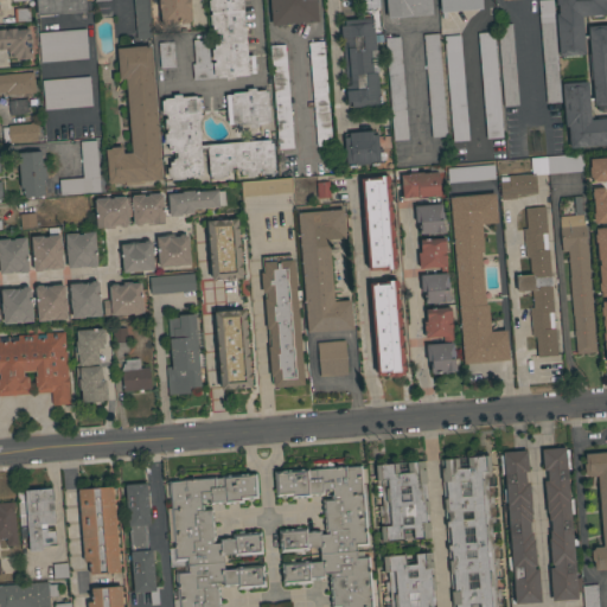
[(84,0),(85,12),(37,17),(34,0),(84,0)]
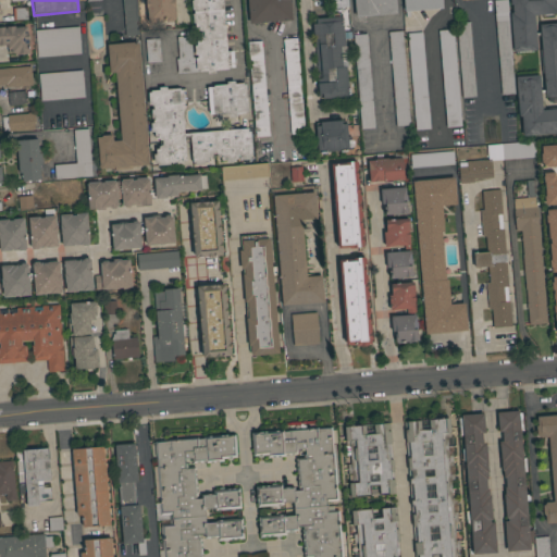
[(135,0),(138,35),(125,36),(122,0),(135,0)]
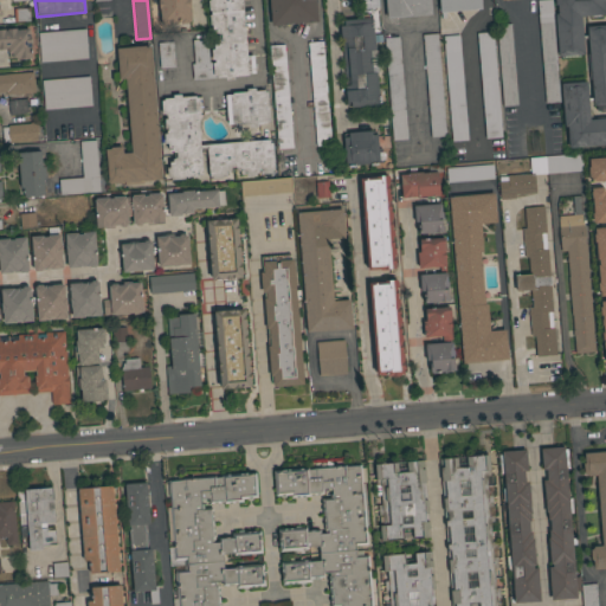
[(189,0),(189,7),(191,21),(188,21),(188,24),(180,24),(179,23),(176,23),(176,25),(162,26),(162,24),(160,24),(160,23),(159,23),(158,14),(160,14),(158,0),(189,0)]
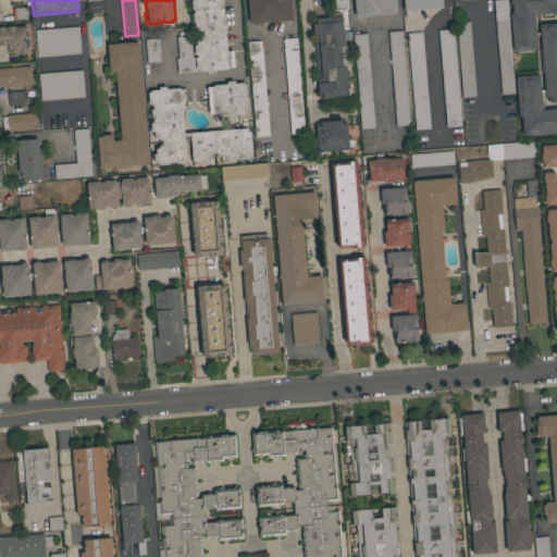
[(199,39),(198,38),(202,36),(202,32),(197,31),(198,29),(195,28),(194,23),(193,23),(192,14),(194,14),(194,10),(192,10),(190,0),(221,0),(226,51),(232,51),(233,67),(227,69),(227,70),(213,71),(214,73),(207,74),(207,71),(176,74),(175,59),(177,59),(176,37),(189,36),(192,58),(197,57),(197,54),(194,56),(194,46),(196,46),(196,41),(199,39)]
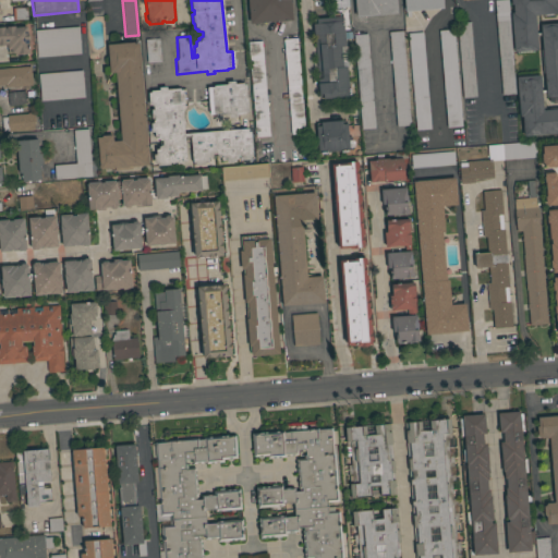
[(290,0),(292,21),(249,24),(246,0),(290,0)]
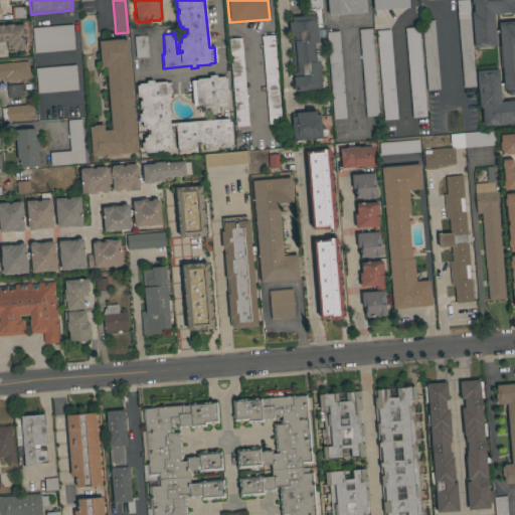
[(314,0),(315,7),(307,8),(306,2),(303,2),(302,0),(314,0)]
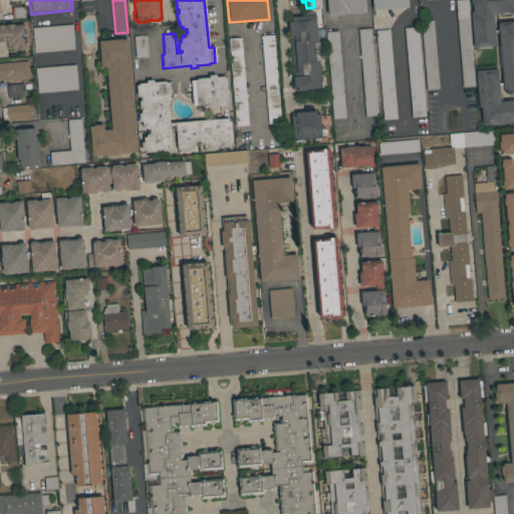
[(325,0),(364,0),(365,13),(327,16),(325,0)]
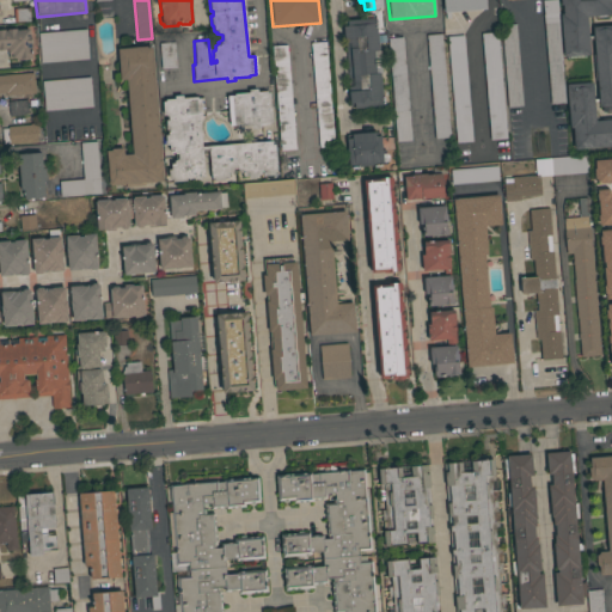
[(442,0),(484,0),(485,10),(450,13),(450,18),(446,18),(445,13),(444,13),(442,0)]
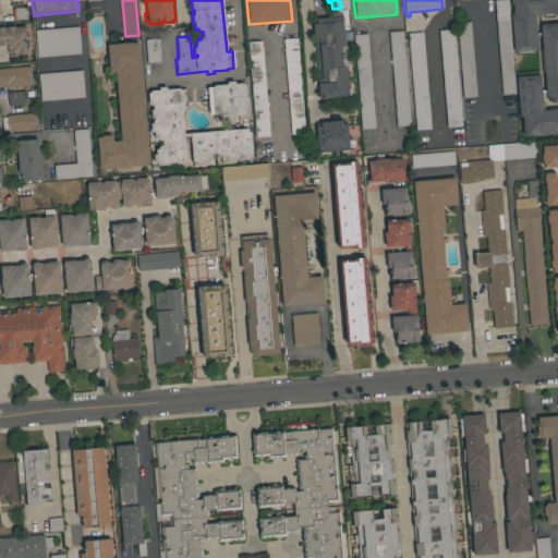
[(508,0),(516,94),(501,95),(494,0),(508,0)]
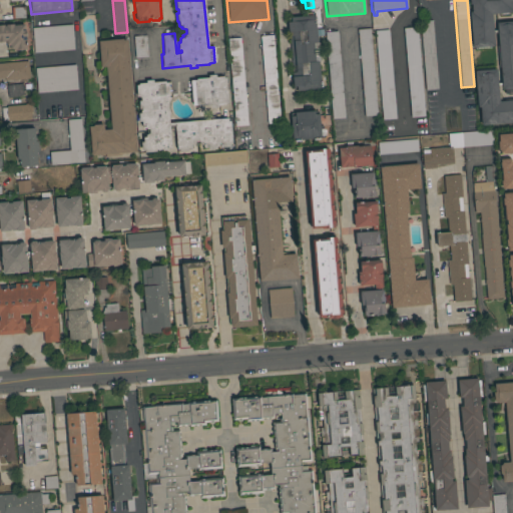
[(494,46),(490,47),(490,48),(475,49),(475,48),(472,48),(469,13),(472,12),(471,4),(470,4),(469,0),(511,0),(512,12),(491,14),(494,46)]
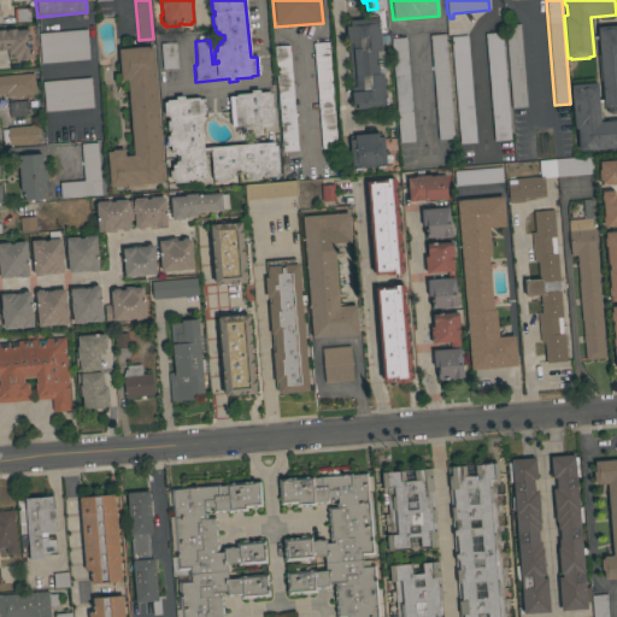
[(30,22),(15,23),(13,9),(29,9),(30,22)]
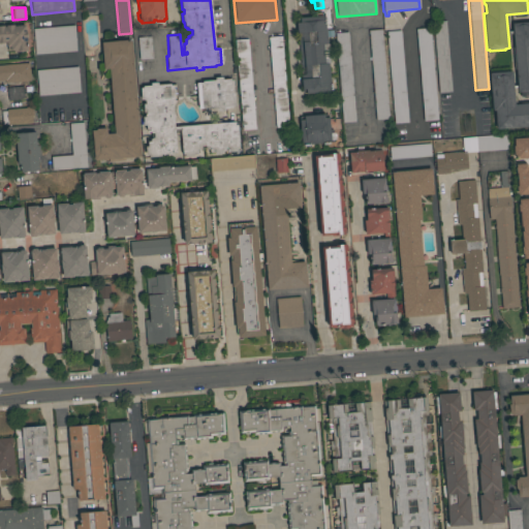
[(331,92),(303,94),(297,18),(312,17),(311,14),(315,13),(315,12),(321,12),(321,13),(324,13),(327,44),(329,44),(329,50),(328,50),(328,58),(324,58),(324,63),(329,63),(331,92)]
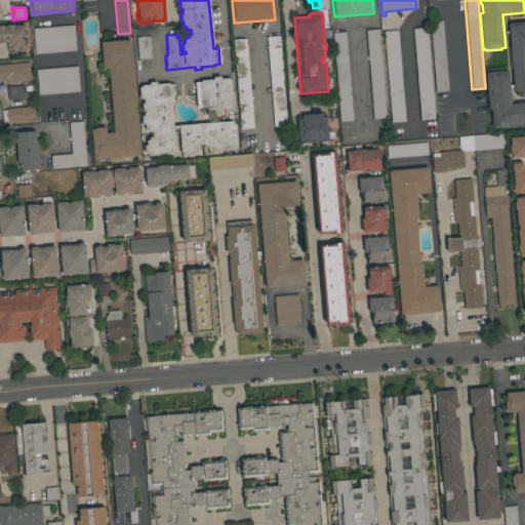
[(448,91),(436,92),(430,22),(442,21),(448,91)]
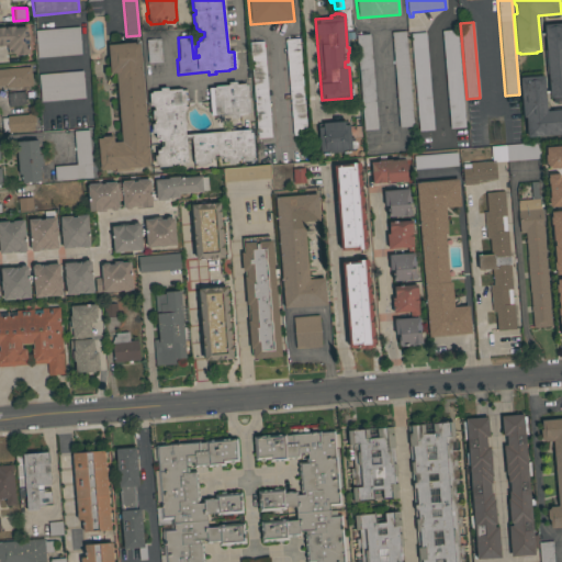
[(561,102),(553,103),(552,98),(550,98),(543,25),(561,23),(561,102)]
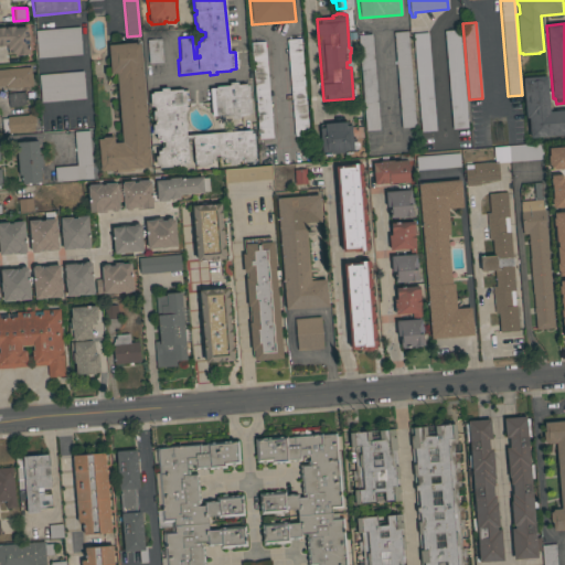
[(0,28),(4,28),(4,29),(6,29),(6,28),(14,27),(14,28),(27,27),(29,55),(13,56),(13,54),(8,54),(8,50),(7,50),(7,44),(6,44),(6,46),(0,46),(0,28)]
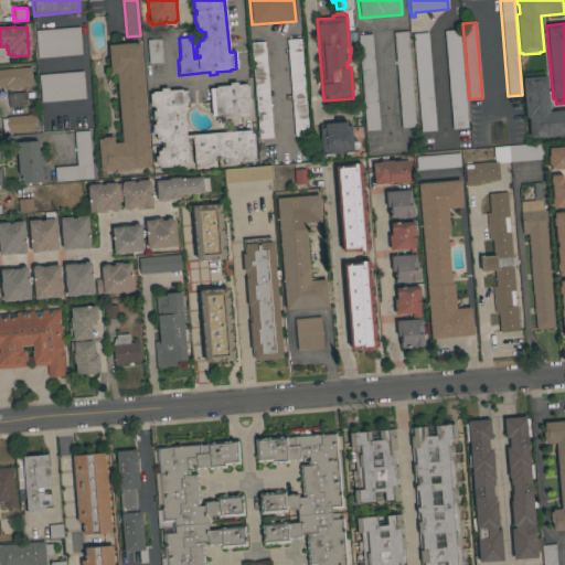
[(38,59),(35,31),(80,28),(82,55),(38,59)]
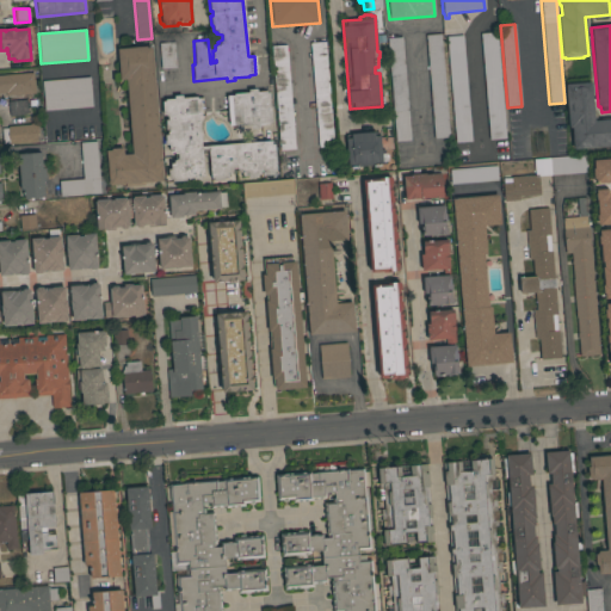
[(505,139),(489,140),(481,34),(497,32),(505,139)]
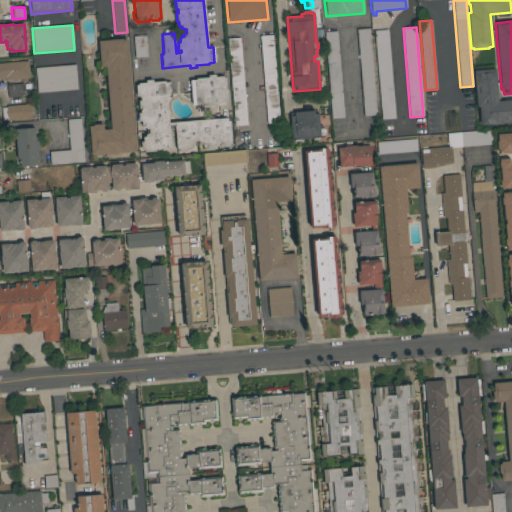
[(376,115),(363,116),(356,29),(369,28),(376,115)]
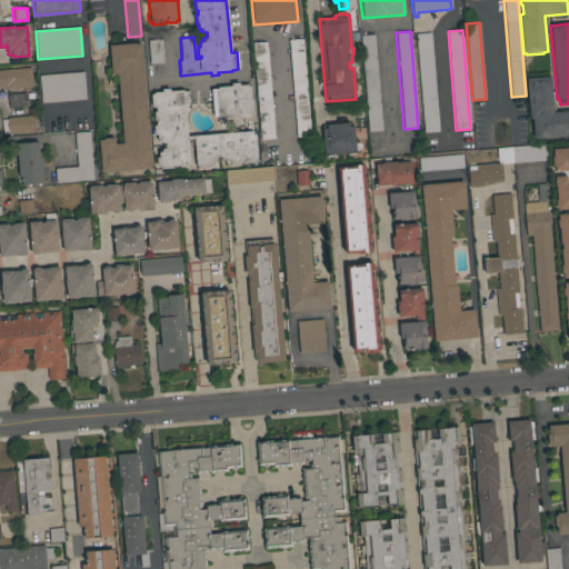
[(439,131),(423,133),(416,35),(430,33),(439,131)]
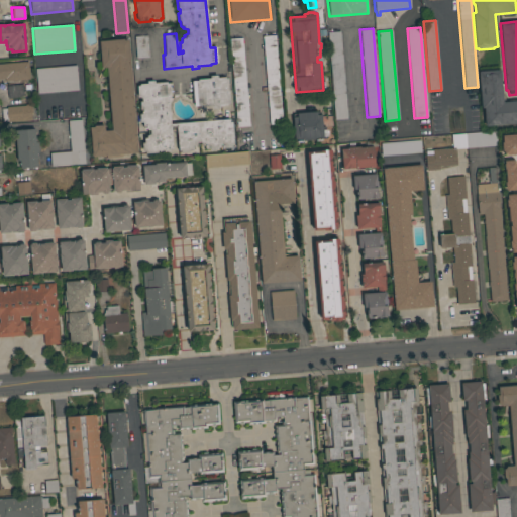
[(347,119),(334,120),(327,32),(340,31),(347,119)]
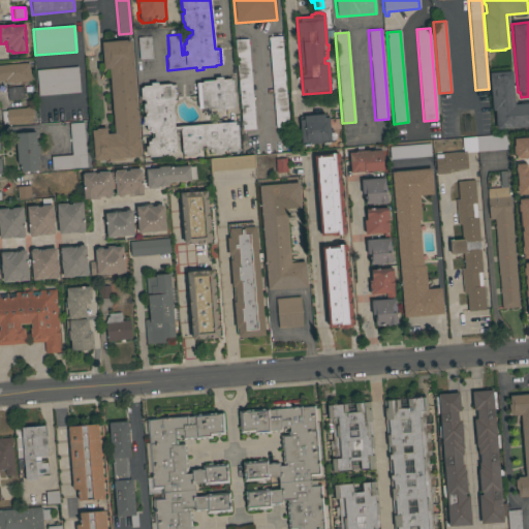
[(152,59),(139,60),(137,37),(150,36),(152,59)]
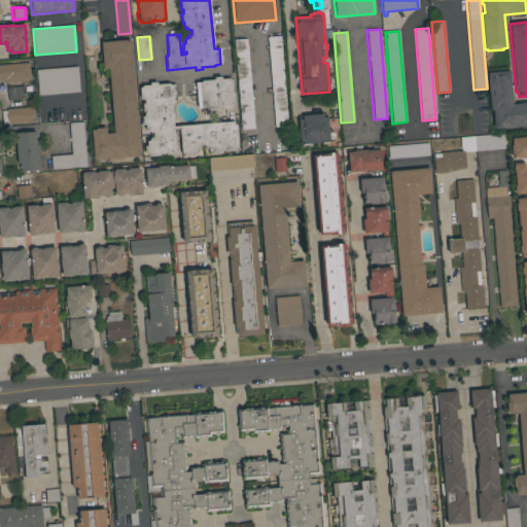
[(287,127),(275,128),(267,37),(280,36),(287,127)]
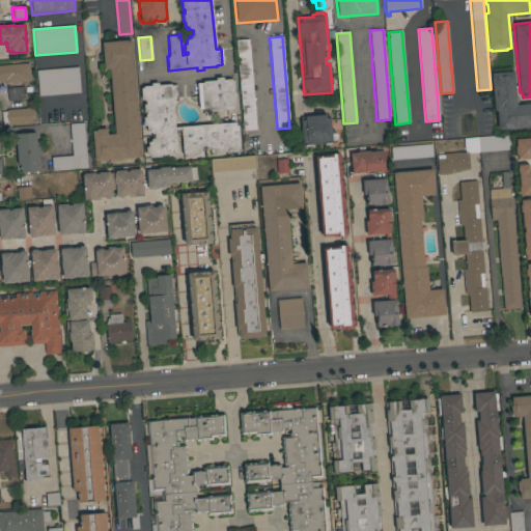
[(256,130),(243,131),(235,40),(249,39),(256,130)]
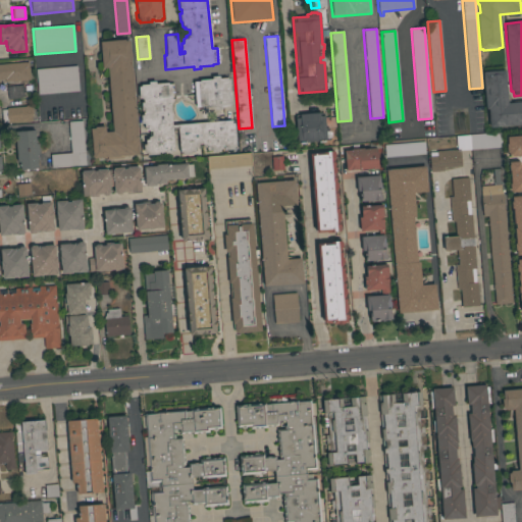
[(138,155),(118,156),(119,159),(107,160),(107,157),(93,159),(91,129),(94,128),(94,127),(104,126),(105,133),(112,132),(107,68),(102,68),(99,42),(124,40),(124,41),(128,41),(138,155)]
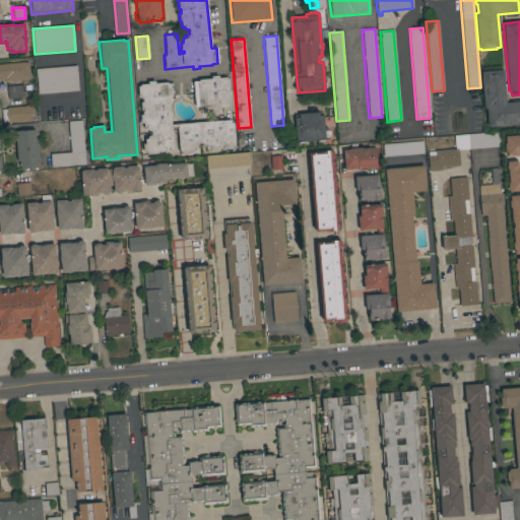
[(0,64),(28,62),(29,79),(5,82),(5,79),(0,79),(0,64)]
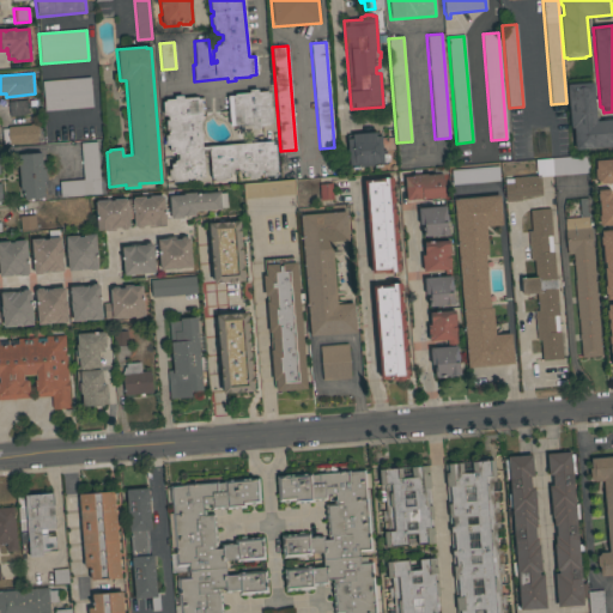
[(90,77),(92,107),(44,111),(42,82),(90,77)]
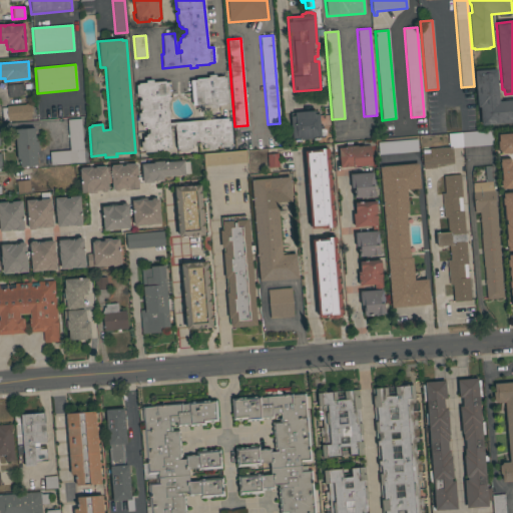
[(498,101),(512,100),(512,122),(482,125),(480,104),(477,104),(474,71),(496,69),(498,101)]
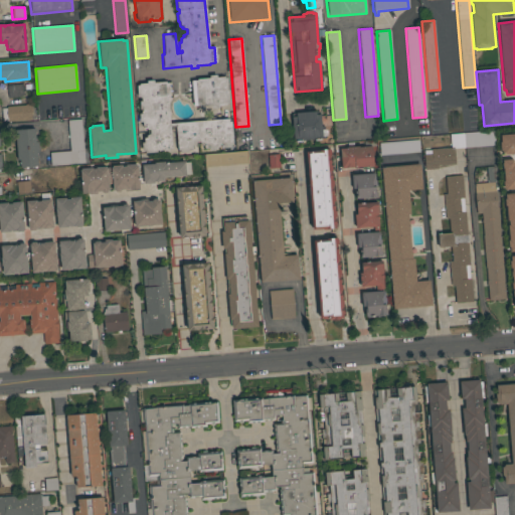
[(228,103),(225,104),(226,105),(218,106),(218,108),(212,109),(212,106),(199,108),(198,106),(193,106),(191,80),(196,80),(196,79),(209,77),(209,75),(216,75),(216,77),(223,76),(224,78),(226,78),(228,103)]
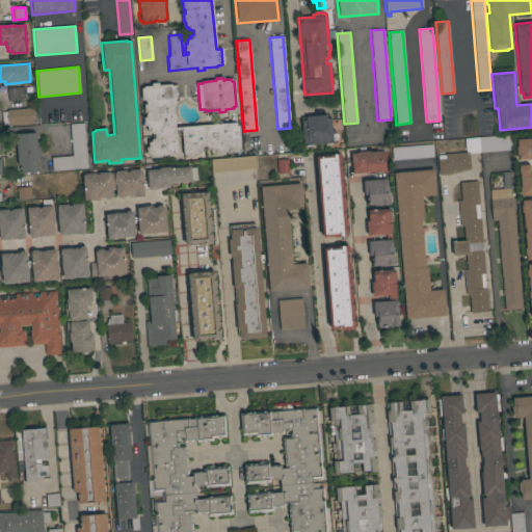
[(150,140),(155,138),(154,134),(150,133),(151,131),(148,131),(147,126),(143,126),(143,117),(145,117),(145,113),(144,113),(143,105),(145,105),(145,102),(144,102),(144,100),(141,100),(140,88),(143,88),(143,86),(151,86),(151,83),(158,83),(158,85),(171,84),(171,85),(177,85),(178,102),(173,102),(175,128),(217,125),(217,118),(228,118),(228,124),(236,123),(236,125),(238,125),(240,150),(237,150),(237,153),(229,153),(229,152),(224,152),(224,155),(215,155),(215,153),(211,153),(211,150),(208,151),(206,147),(202,147),(201,152),(198,151),(198,154),(194,155),(194,157),(186,158),(185,156),(184,156),(181,130),(176,131),(178,155),(175,155),(175,156),(150,159),(149,156),(147,156),(145,148),(149,148),(148,143),(151,142),(150,140)]
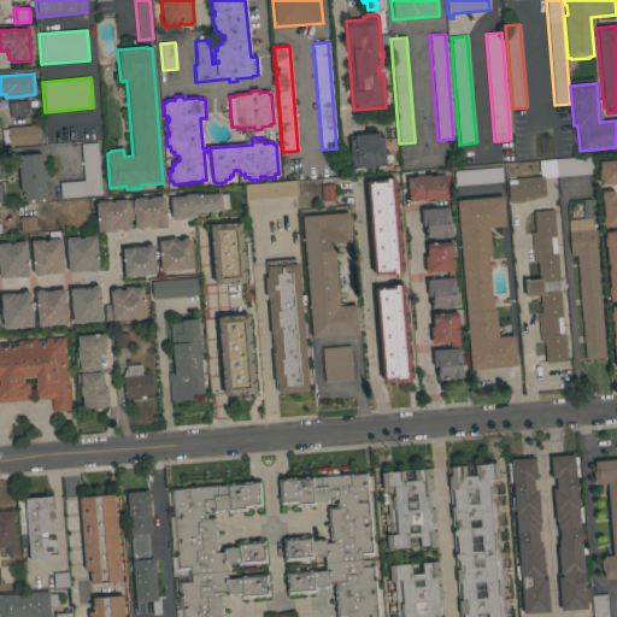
[(27,101),(28,116),(9,118),(7,103),(27,101)]
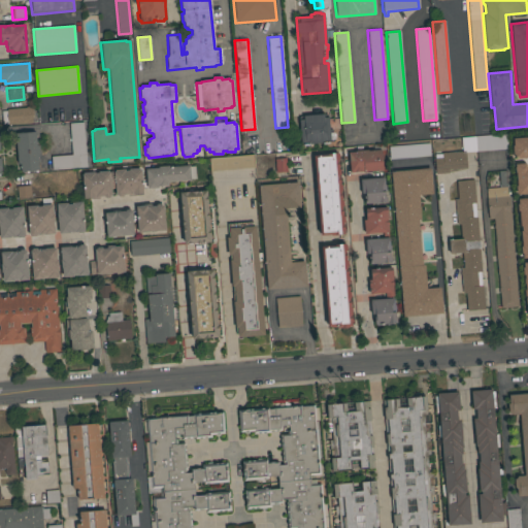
[(8,125),(8,124),(2,125),(1,111),(6,111),(6,109),(26,108),(26,107),(29,106),(29,107),(32,107),(32,114),(31,123),(8,125)]
